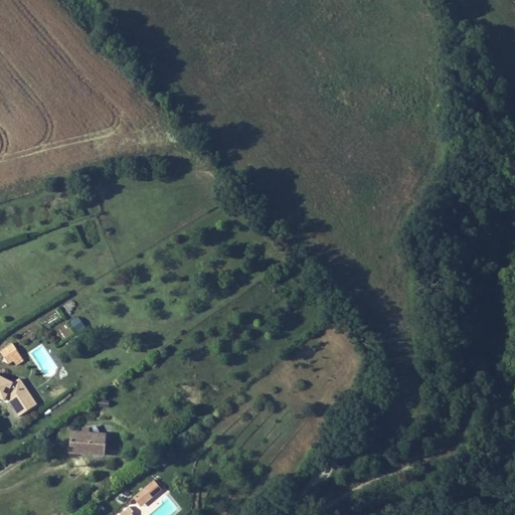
[(77,317),(69,323),(76,333),(84,327),(77,317)]
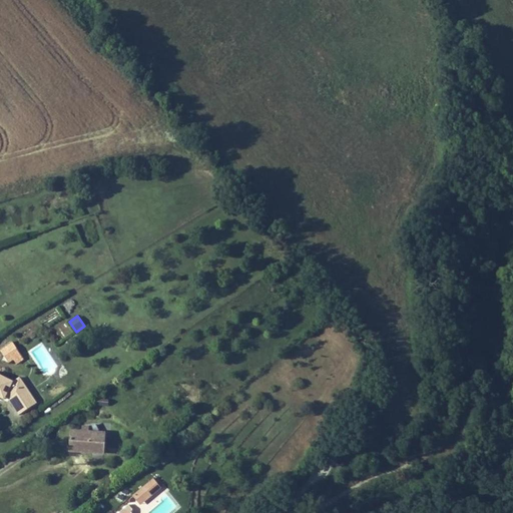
[(23,359),(12,342),(0,349),(0,353),(7,364),(14,360),(17,364),(23,359)]
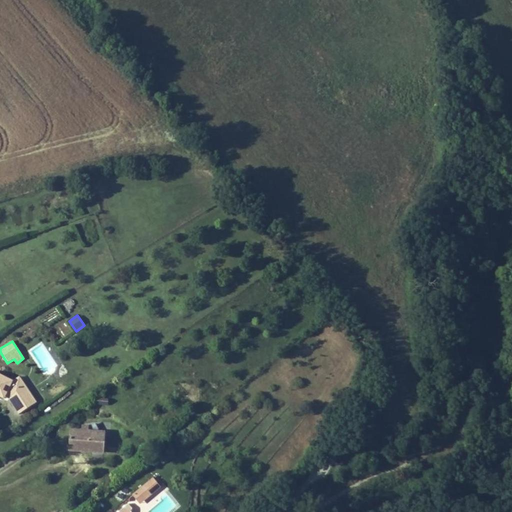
[(20,377),(13,381),(0,374),(0,398),(4,400),(6,397),(18,414),(37,402),(20,377)]
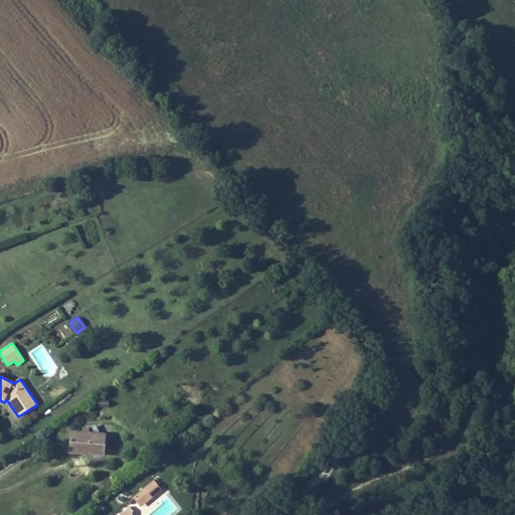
[(82,433),(70,433),(70,455),(105,457),(106,434),(100,434),(96,424),(90,428),(82,427),(82,433)]
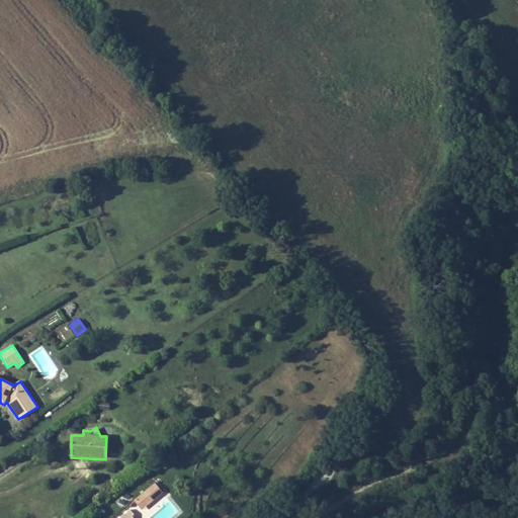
[(161,493),(154,485),(145,493),(152,501),(161,493)]
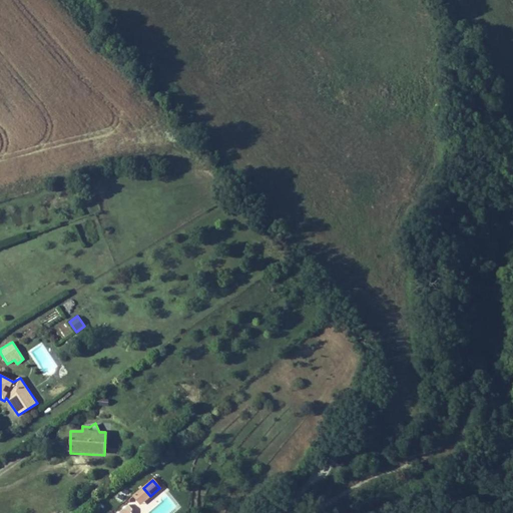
[(140,504),(150,496),(143,488),(133,496),(140,504)]
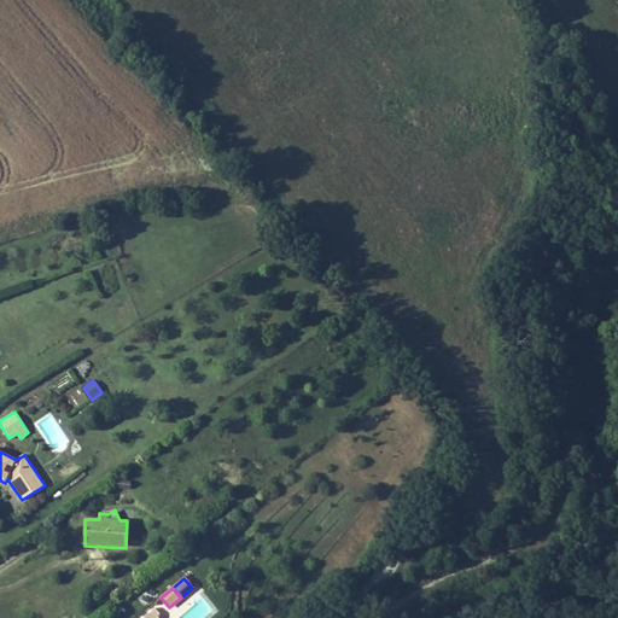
All buildings are outlined.
